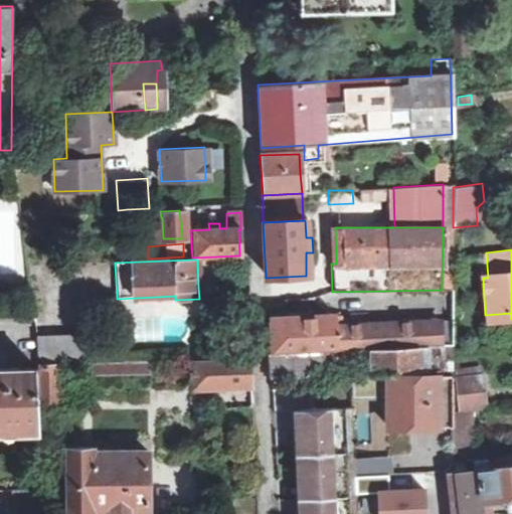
[(453,345),(453,322),(335,327),(334,315),(322,315),(281,317),(281,330),(269,330),(269,353),(350,350),(360,350),(453,345)]
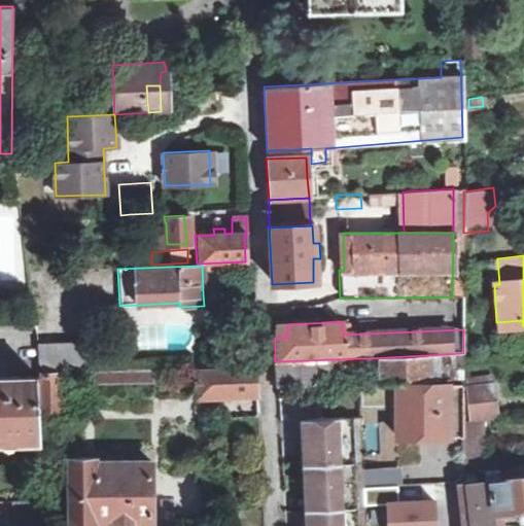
[(287,338),(287,324),(280,324),(274,324),(275,338),(287,338)]
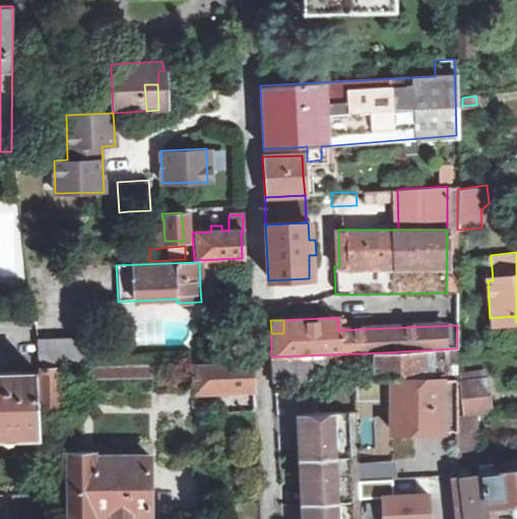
[(39,368),(57,368),(91,367),(87,337),(36,340),(39,368)]
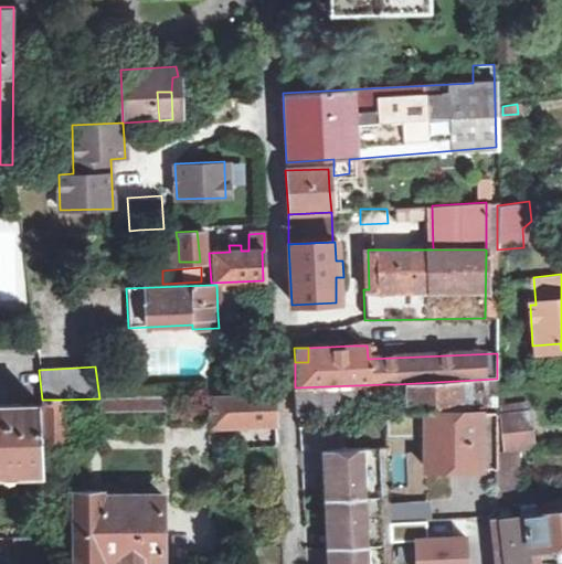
[(497,407),(497,379),(395,384),(396,400),(402,400),(402,390),(411,390),(412,411),(484,408),(484,407),(497,407)]
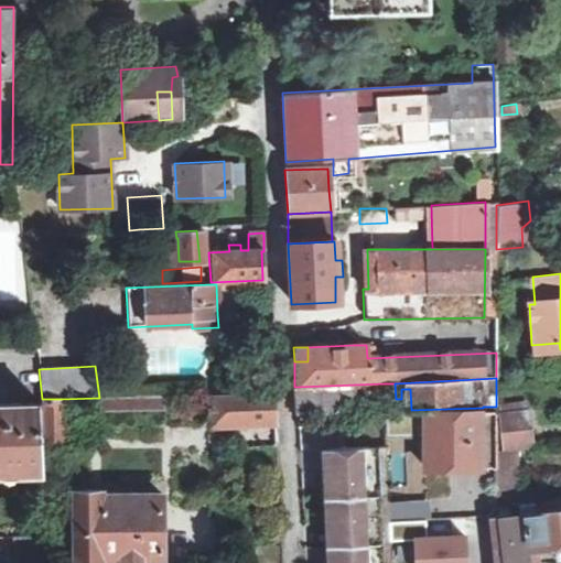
[(294,387),(295,410),(295,412),(368,410),(367,396),(384,394),(384,383),(294,387)]
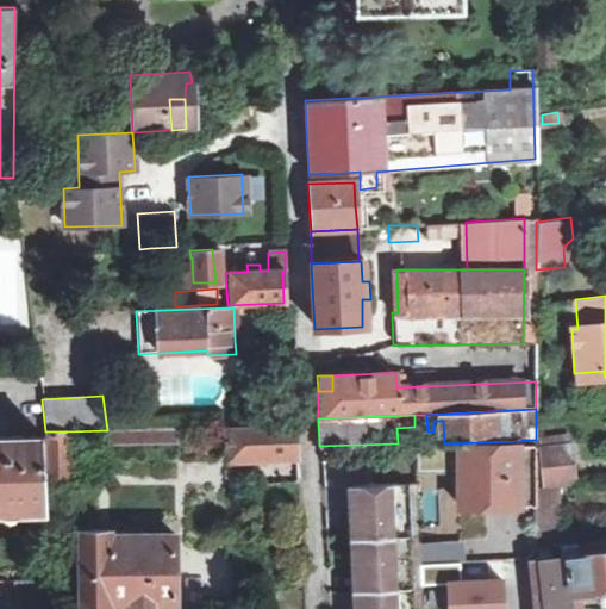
[(295,459),(295,453),(294,432),(293,424),(223,428),(225,463),(295,459)]
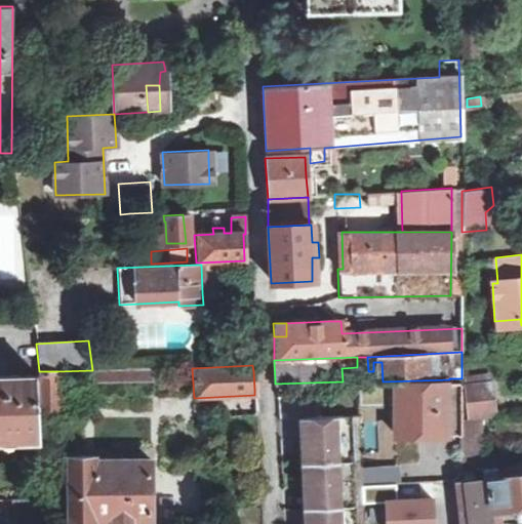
[(92,370),(93,381),(150,379),(150,369),(92,370)]
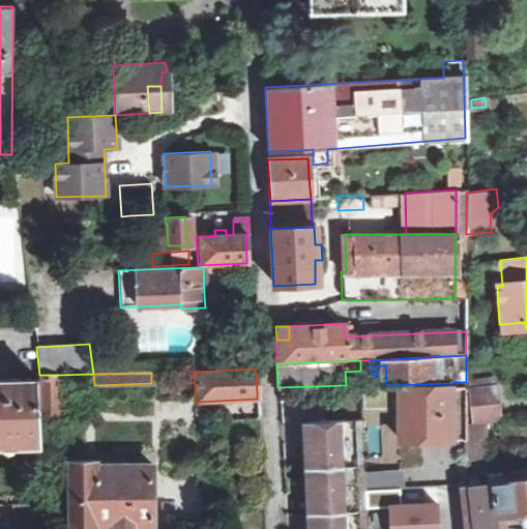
[(39,375),(40,411),(60,412),(58,375),(39,375)]
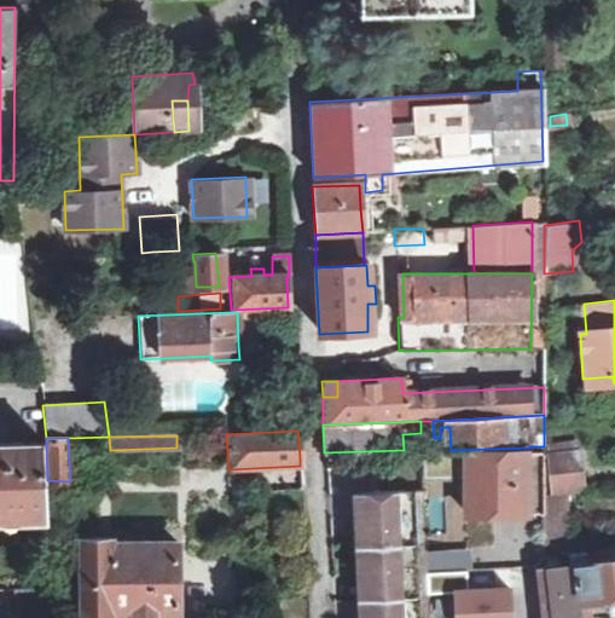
[(0,524),(45,523),(44,486),(42,445),(3,445),(0,445),(0,524)]
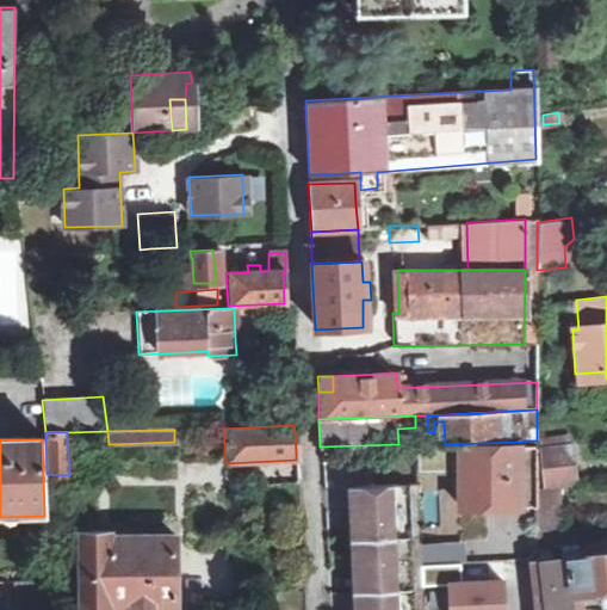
[(575,480),(570,444),(536,447),(536,484),(575,480)]
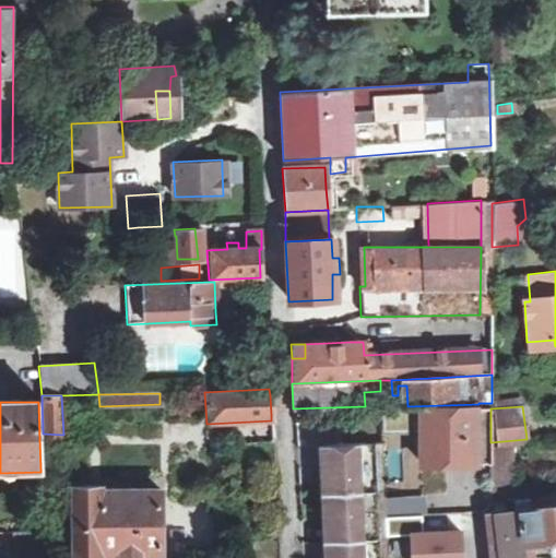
[(491,442),(491,408),(418,410),(420,465),(489,465),(491,447),(491,442)]
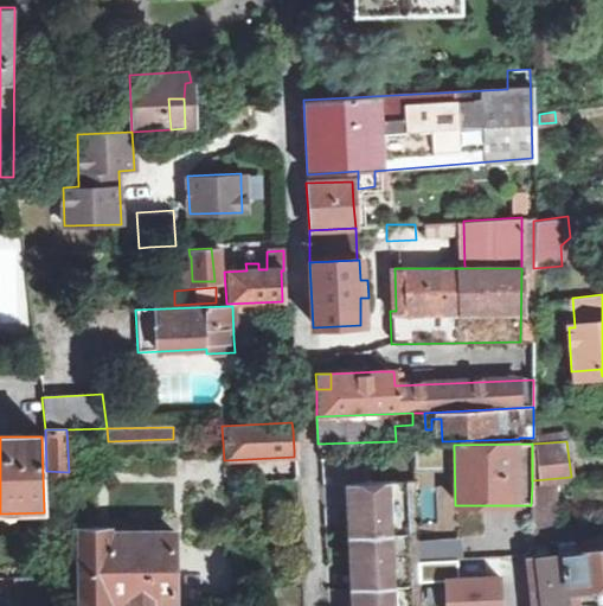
[(415,534),(412,482),(351,484),(352,503),(359,503),(359,518),(360,536),(415,534)]
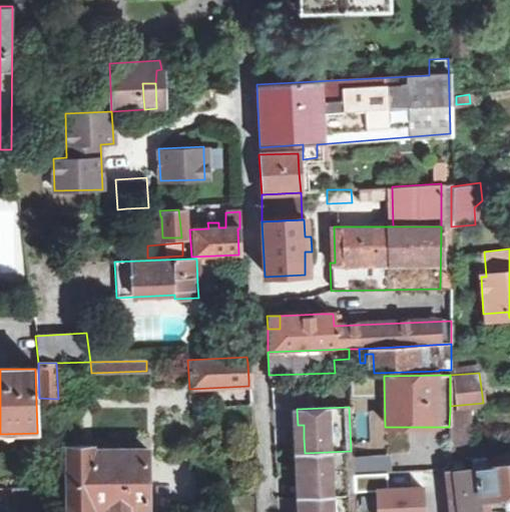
[(469,408),(450,410),(449,427),(449,460),(468,458),(469,408)]
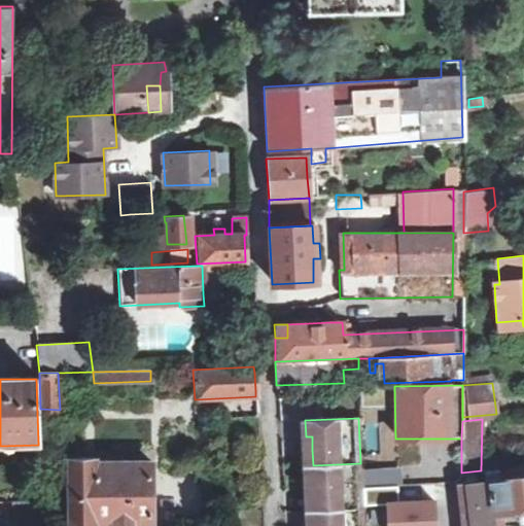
[(68,455),(68,523),(94,523),(93,518),(104,518),(148,517),(148,457),(96,459),(96,454),(68,455)]
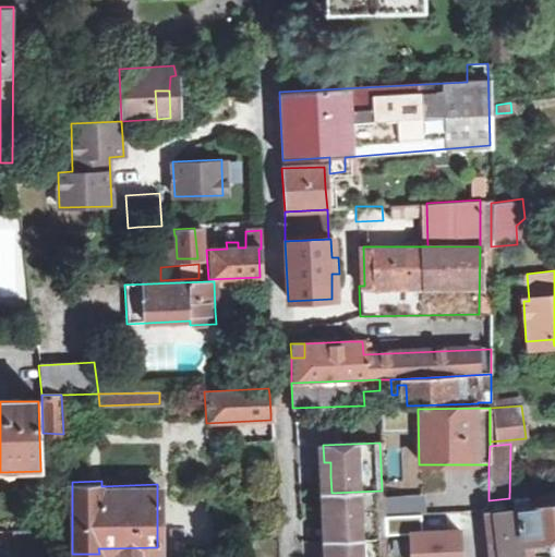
[(382,491),(332,493),(333,507),(333,523),(326,524),(327,541),(384,539),(382,493),(382,491)]
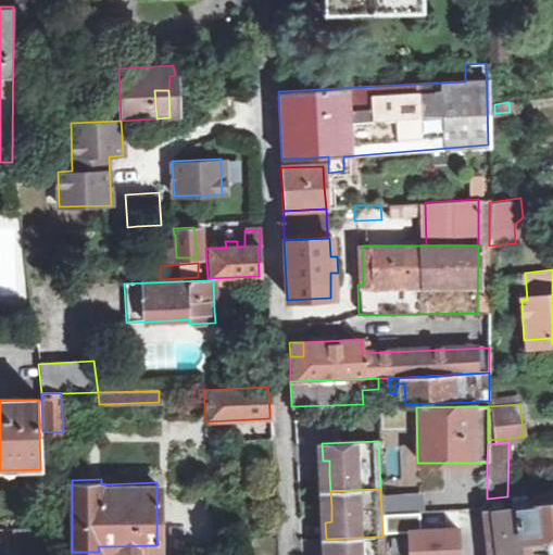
[(552,491),(507,496),(487,499),(487,554),(528,554),(526,539),(544,537),(545,550),(552,549),(552,491)]
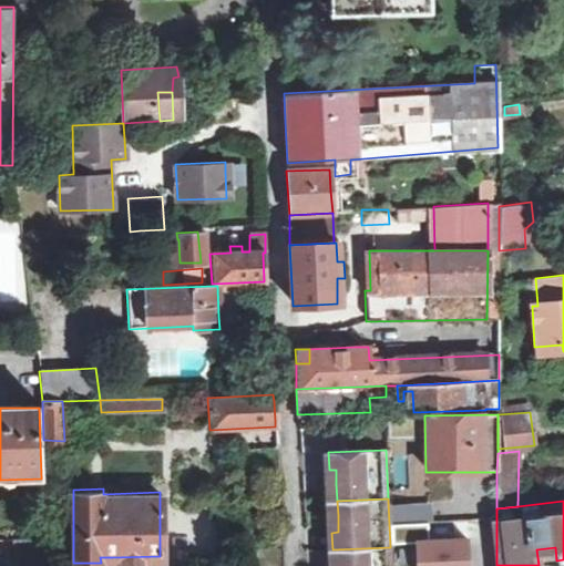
[(44,565),(43,536),(10,538),(10,565),(44,565)]
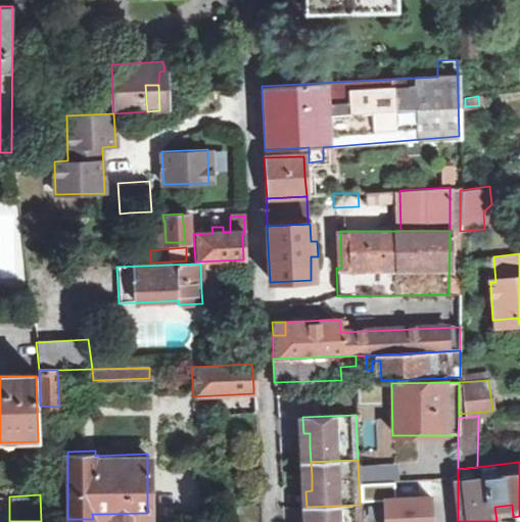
[(430,521),(430,501),(377,503),(377,521),(430,521)]
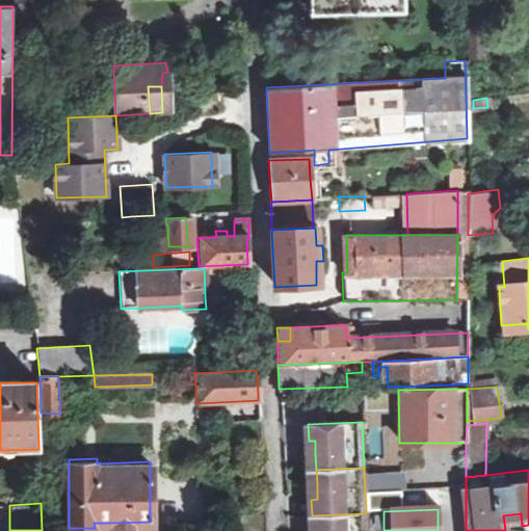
[(367,530),(366,513),(312,515),(312,530),(367,530)]
